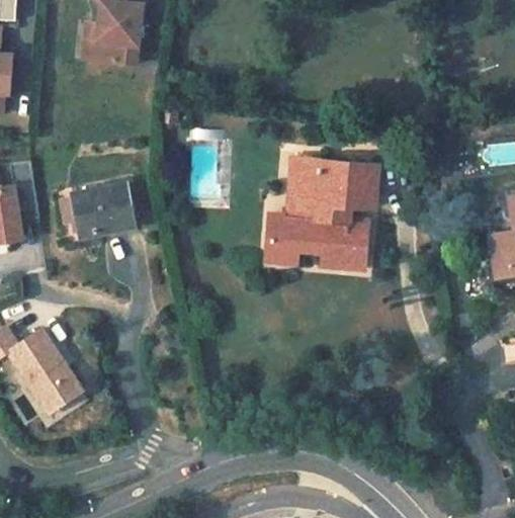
[(0,19),(15,20),(15,0),(0,0),(0,19)]
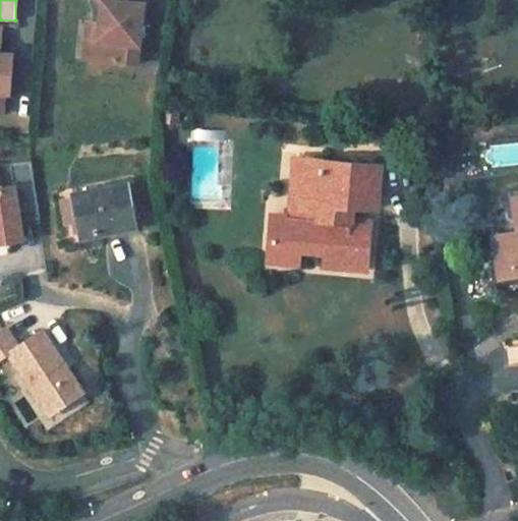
[(141,0),(97,0),(95,23),(91,59),(131,64),(139,4),(141,4),(141,0)]
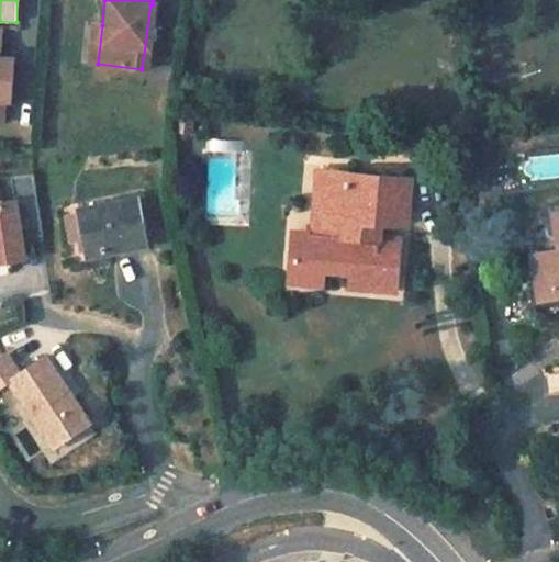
[(102,25),(89,24),(85,62),(98,64),(102,25)]
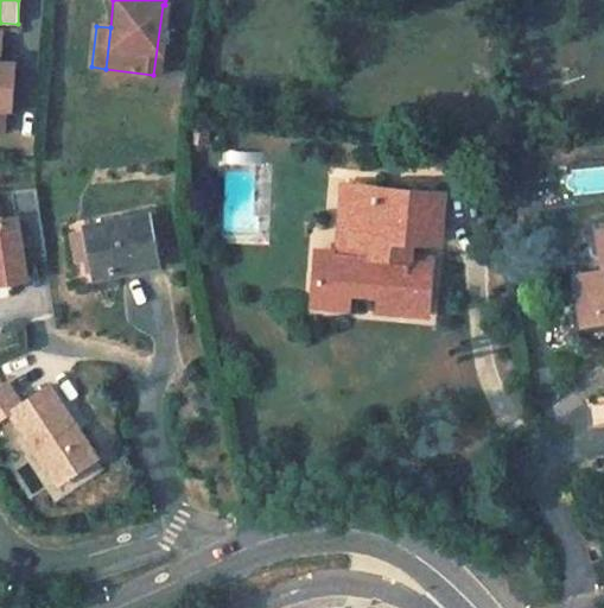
[(0,122),(10,124),(12,63),(0,62),(0,122)]
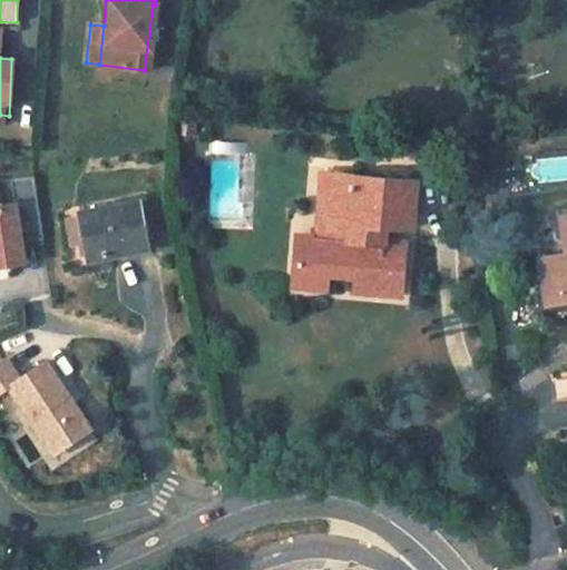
[(348,187),(348,175),(319,173),(319,185),(348,187)]
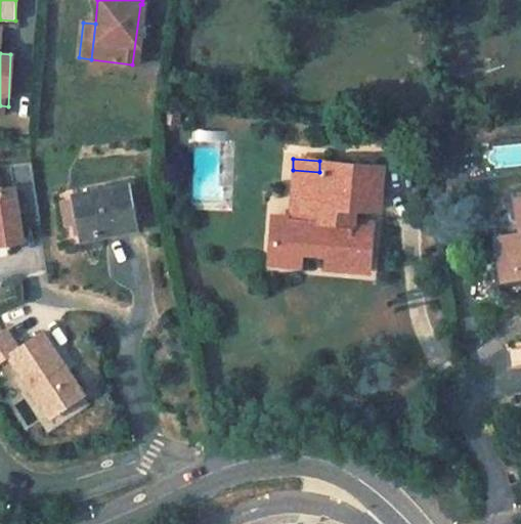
[(376,210),(380,166),(319,161),(319,172),(293,170),(288,217),(270,216),(267,247),(298,249),(299,243),(323,245),(321,267),(364,270),(367,253),(365,253),(366,235),(349,234),(351,207),(376,210)]
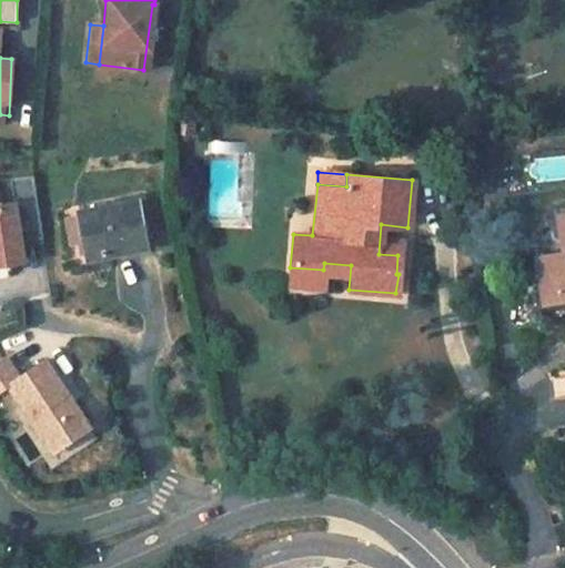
[(2,178),(0,178),(0,266),(28,263),(19,198),(4,199),(2,178)]
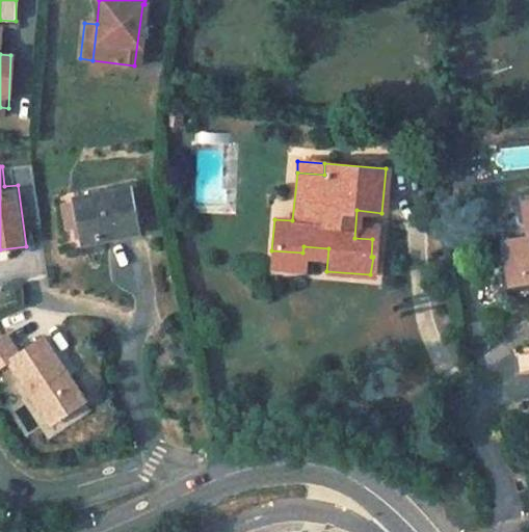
[(133,231),(126,188),(73,198),(78,224),(81,240),(133,231)]
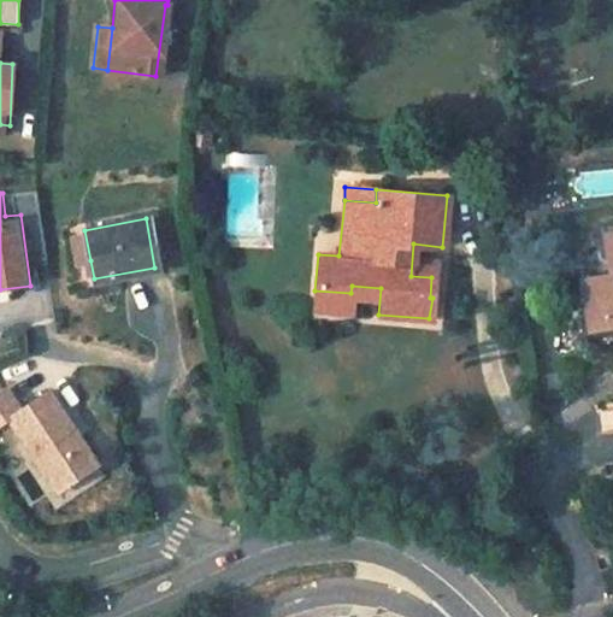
[(612,229),(602,231),(609,275),(579,280),(584,305),(606,301),(609,324),(612,323),(612,229)]
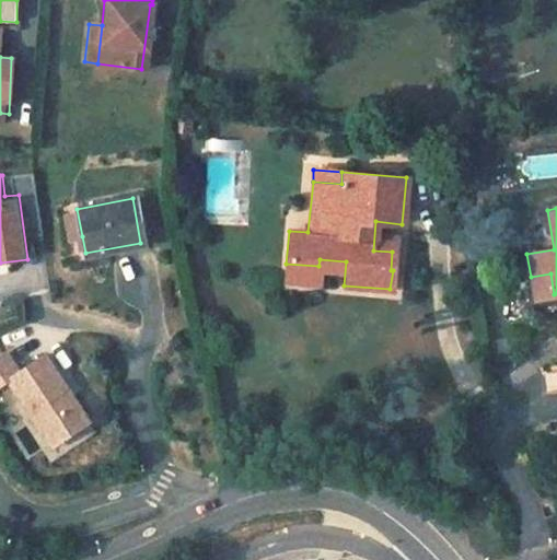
[(82,236),(77,209),(59,212),(66,241),(82,236)]
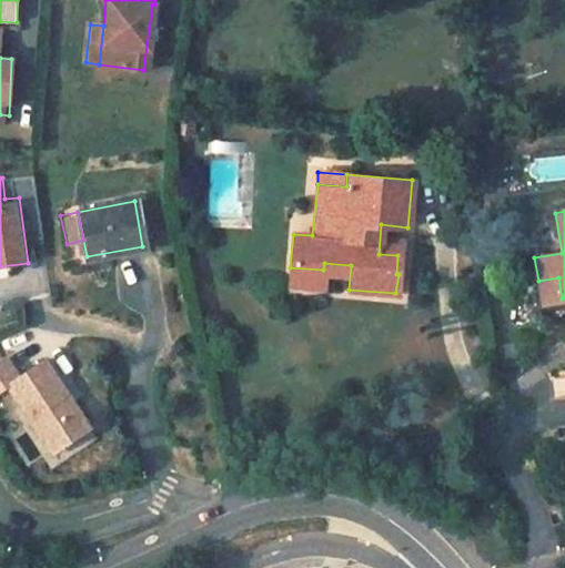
[(397,255),(399,243),(380,242),(379,254),(397,255)]
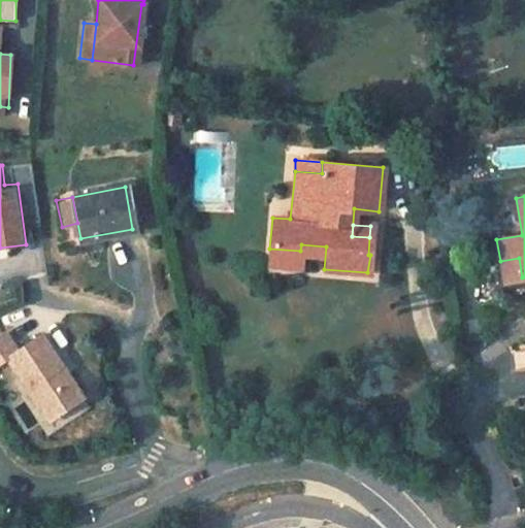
[(299,268),(300,251),(269,249),(267,265),(299,268)]
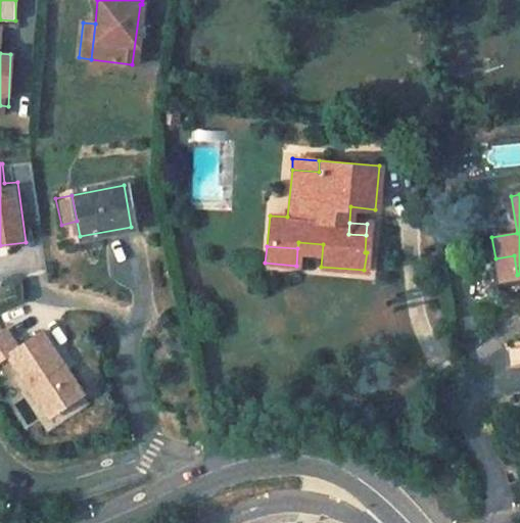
[(517,275),(514,255),(495,258),(498,278),(517,275)]
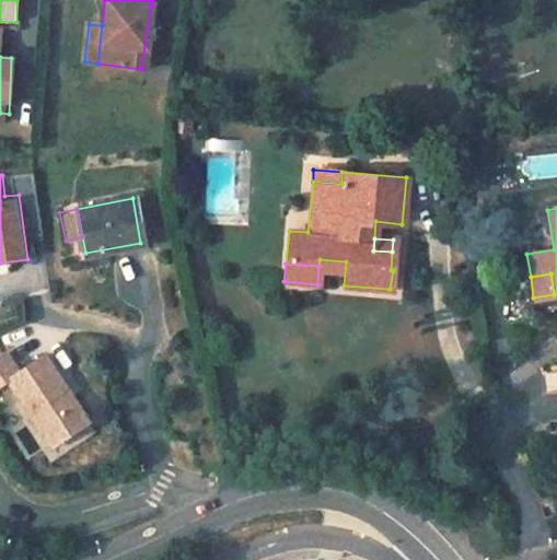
[(3,352),(0,354),(0,387),(9,384),(53,448),(92,421),(46,354),(19,373),(3,352)]
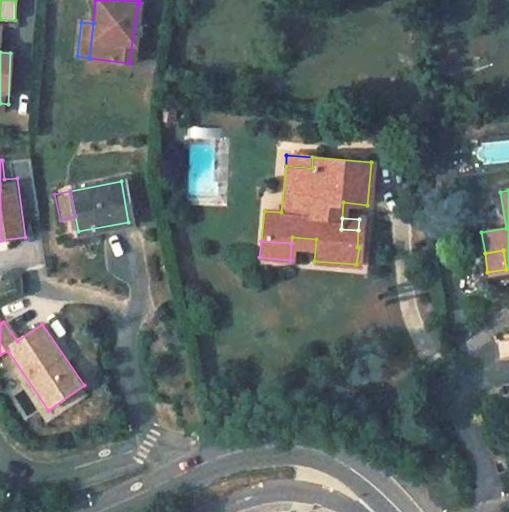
[(425,466),(430,458),(419,453),(415,461),(425,466)]
